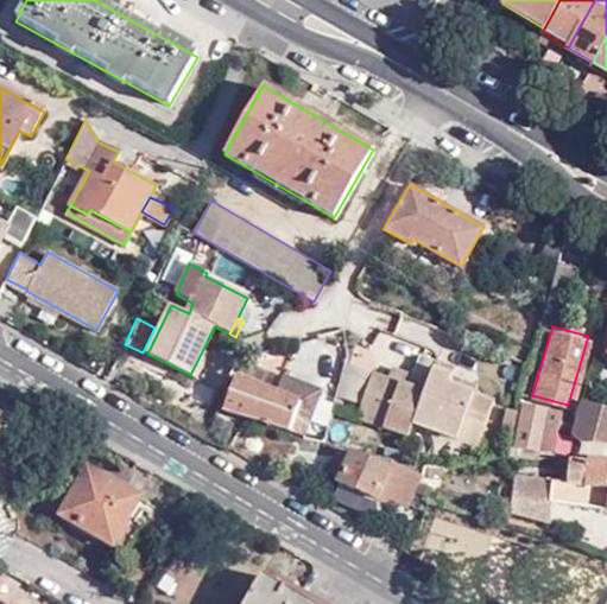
[(209,354),(202,351),(190,375),(196,379),(209,354)]
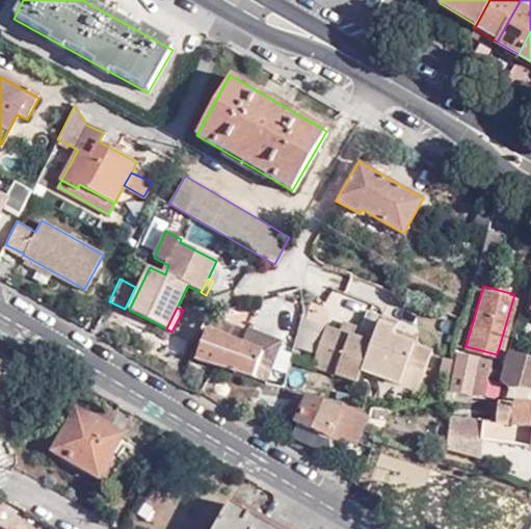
[(392,336),(395,328),(397,320),(367,309),(360,326),(356,337),(340,331),(326,325),(311,364),(356,380),(361,370),(399,385),(406,365),(423,371),(430,350),(413,344),(392,336)]
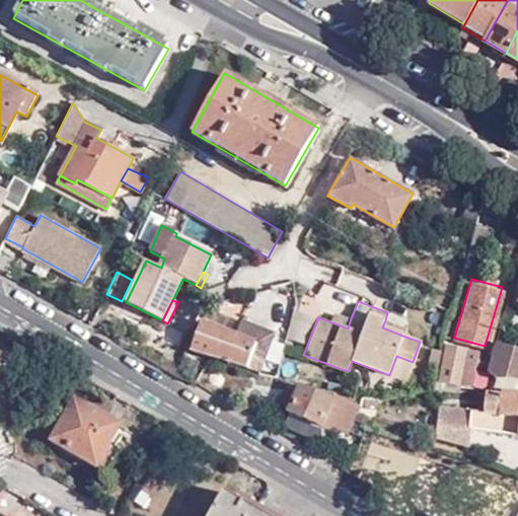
[(336,312),(331,322),(348,328),(351,318),(336,312)]
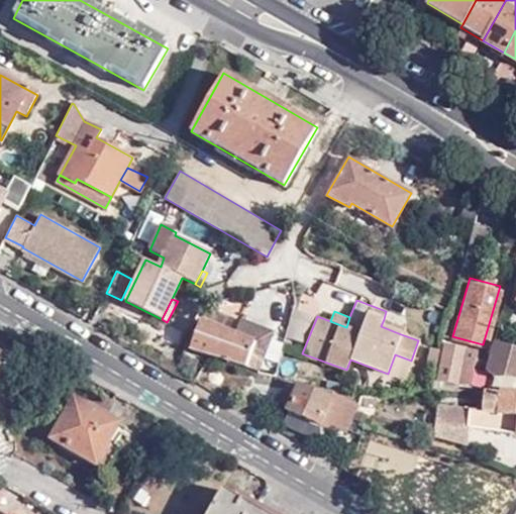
[(190,347),(246,366),(259,370),(268,345),(273,330),(241,319),(236,334),(200,320),(190,347)]
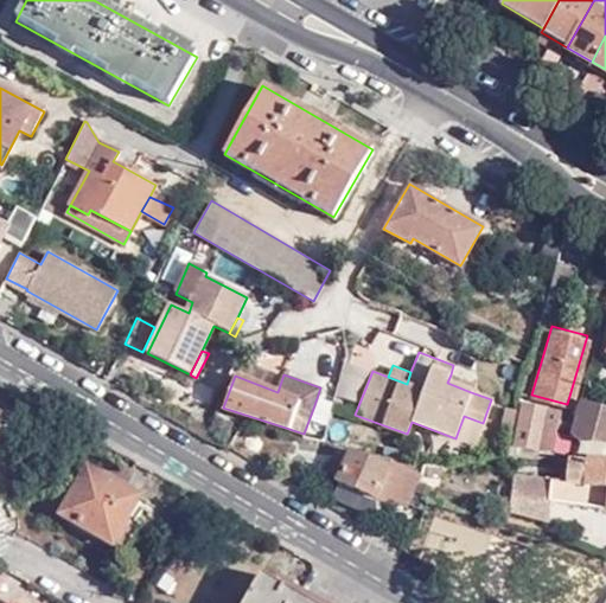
[(474,383),(451,374),(447,383),(471,392),(474,383)]
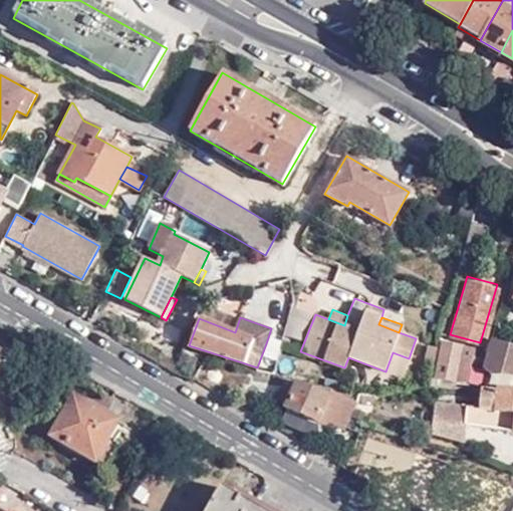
[(486,347),(474,344),(473,346),(469,361),(481,365),(488,372),(499,371),(512,372),(512,342),(490,334),(486,347)]
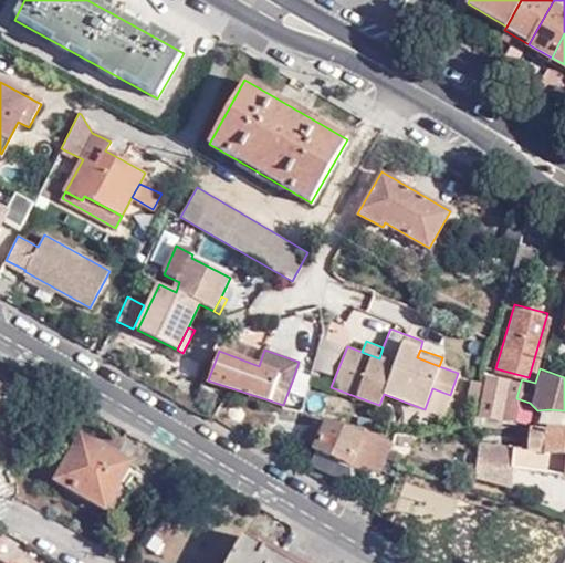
[(482,403),(475,400),(470,420),(478,421),(481,412),(500,416),(511,416),(513,407),(516,398),(521,382),(492,374),(482,403)]
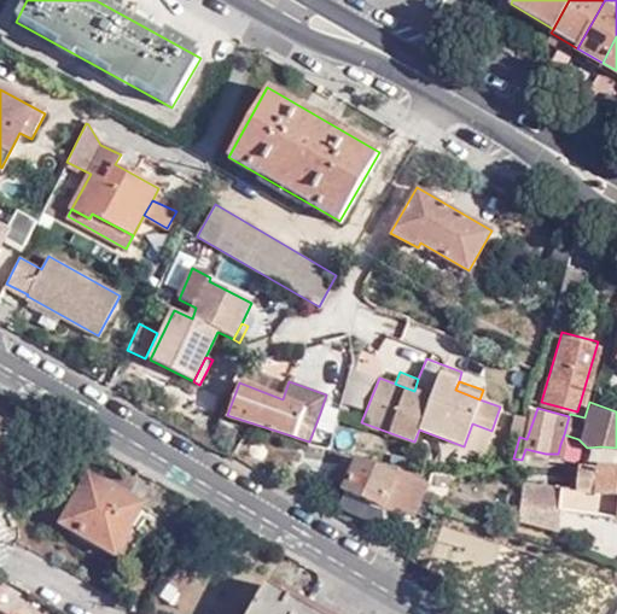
[(521,434),(525,419),(513,415),(508,430),(521,434)]
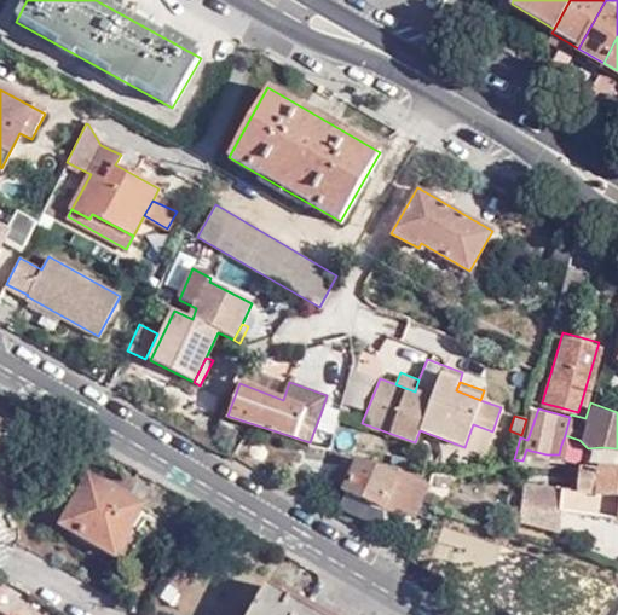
[(397,508),(399,500),(402,494),(409,476),(398,471),(397,475),(361,458),(356,466),(344,462),(335,479),(348,485),(345,491),(391,512),(394,506),(397,508)]
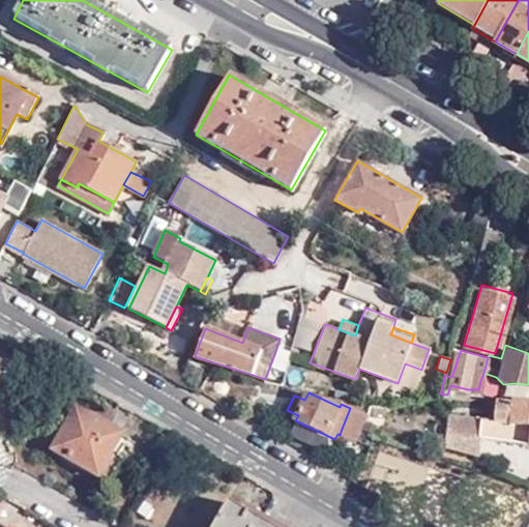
[(495,418),(479,417),(448,415),(445,443),(458,447),(479,455),(482,438),(528,440),(528,399),(512,398),(512,402),(496,401),(495,413),(495,418)]
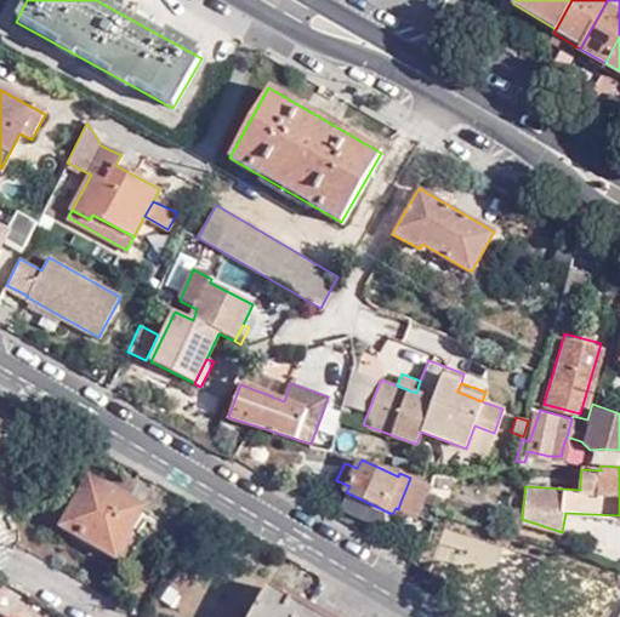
[(115,555),(144,507),(90,475),(62,525),(115,555)]
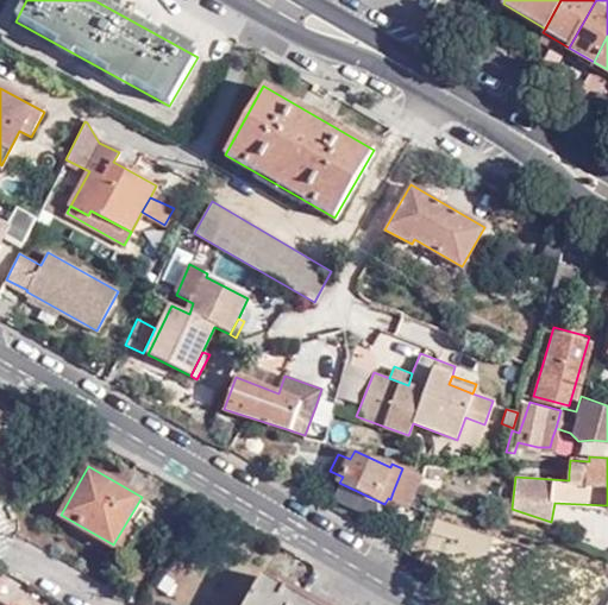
[(411,497),(413,491),(409,489),(414,474),(402,468),(395,486),(393,492),(411,497)]
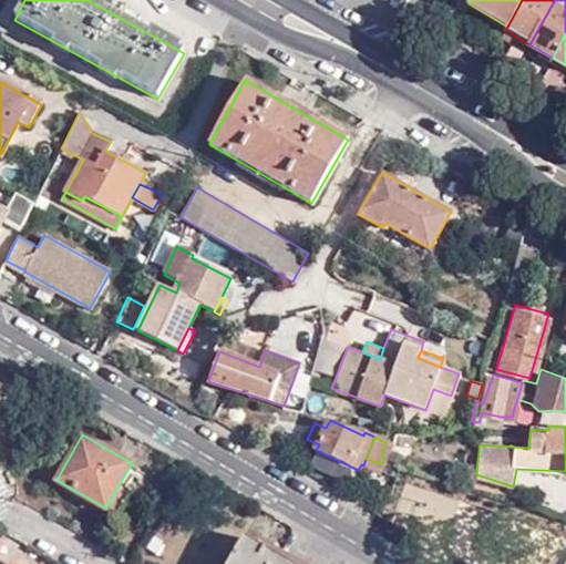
[(391,445),(386,442),(381,455),(384,458),(391,445)]
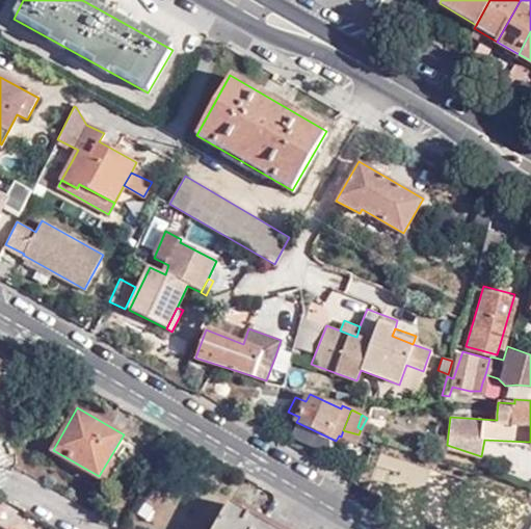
[(330,452),(336,441),(296,422),(291,433),(330,452)]
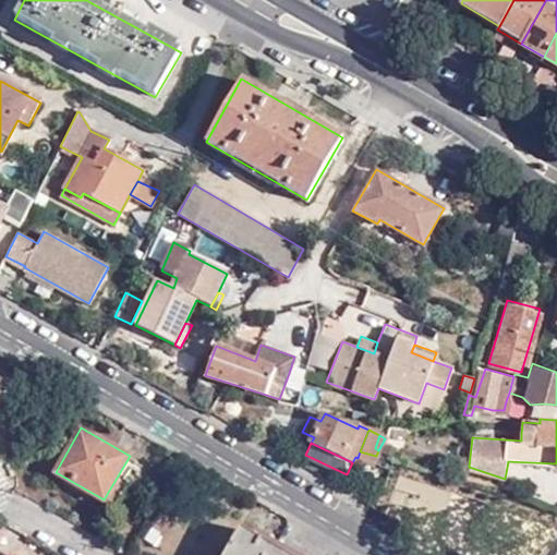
[(372,465),(376,456),(360,451),(358,458),(372,465)]
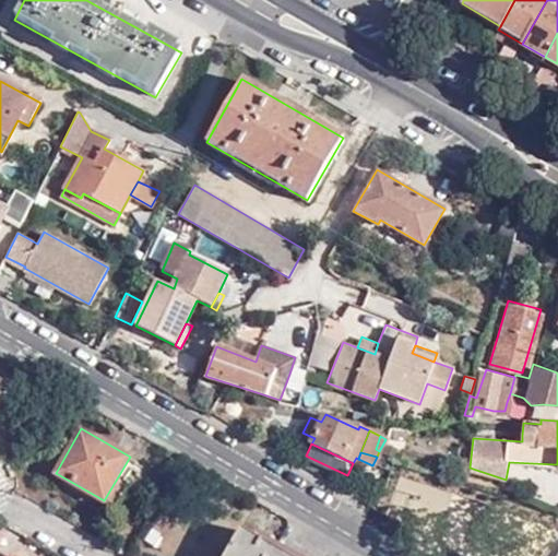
[(298,555),(244,524),(225,555),(298,555)]
